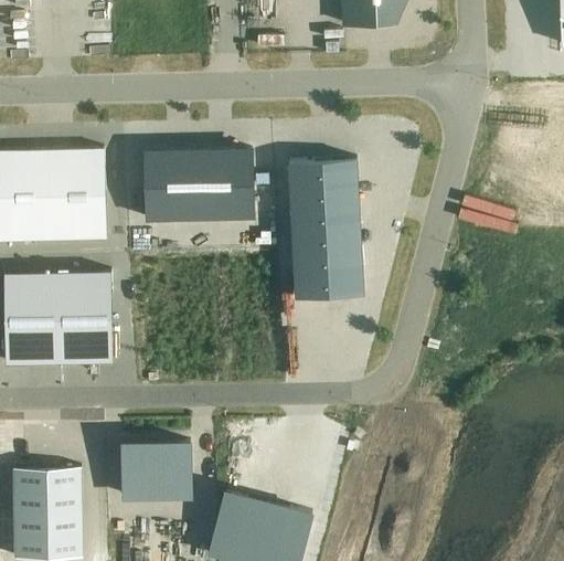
[(390,0),(341,0),(342,27),(391,25),(390,0)]
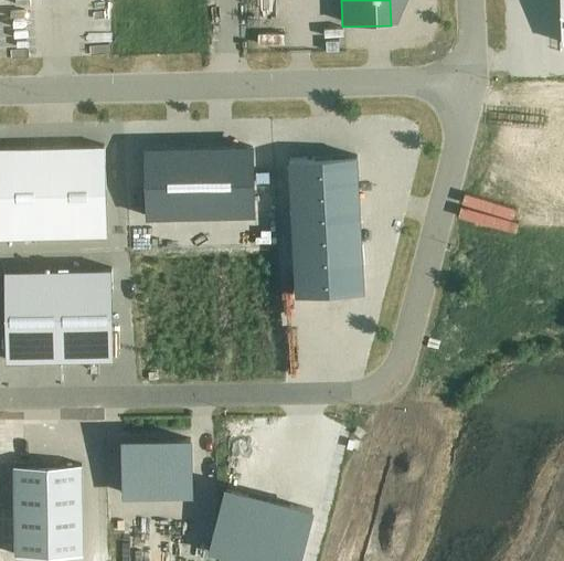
[(103,149),(49,151),(53,242),(105,241),(103,149)]
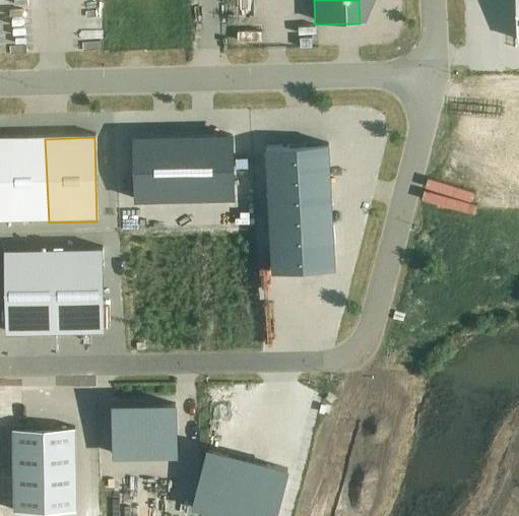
[(200,139),(132,141),(133,204),(202,202),(234,201),(233,138),(200,139)]
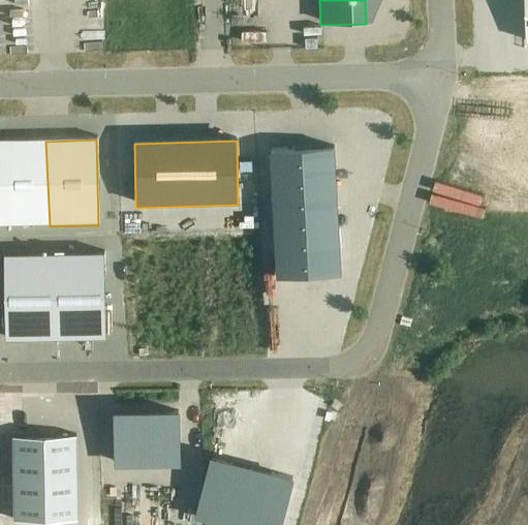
[(45,142),(0,142),(0,226),(50,226),(45,142)]
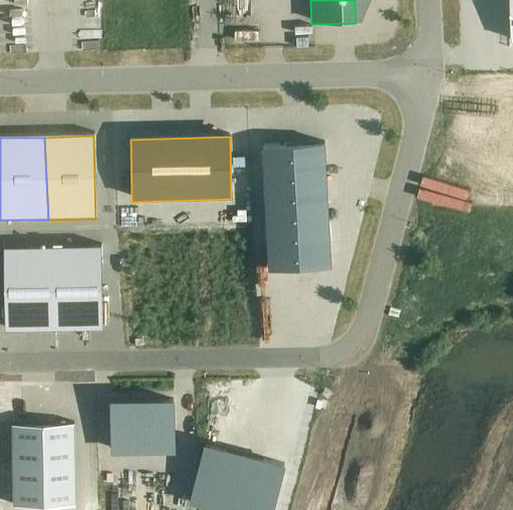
[(268,271),(330,268),(323,146),(262,150),(268,271)]
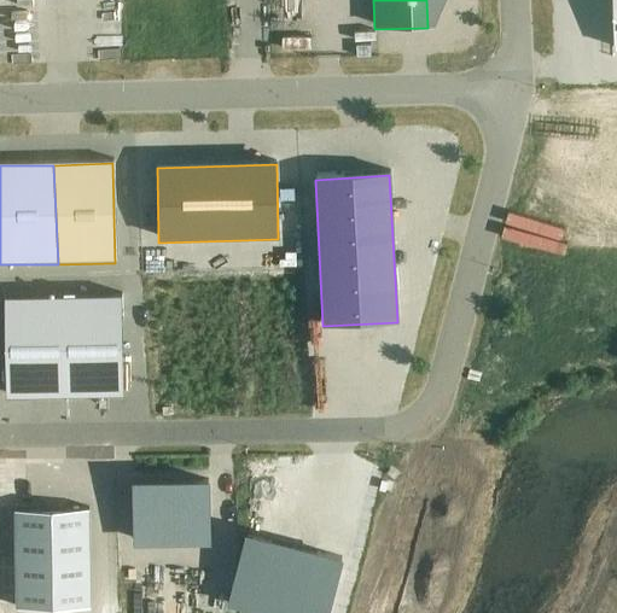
[(5,398),(64,397),(62,299),(63,298),(4,299),(5,398)]
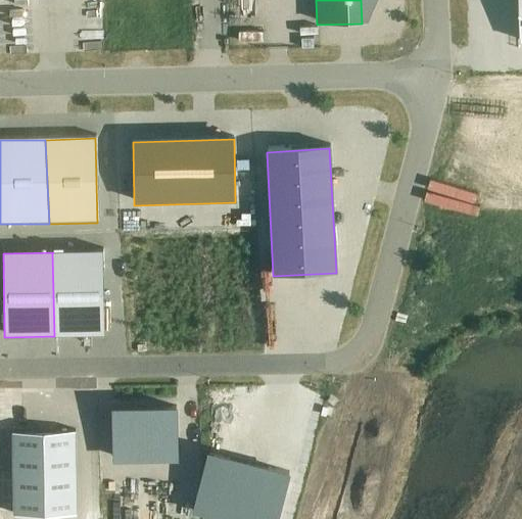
[(54,336),(104,335),(102,252),(53,252),(52,253),(54,336)]
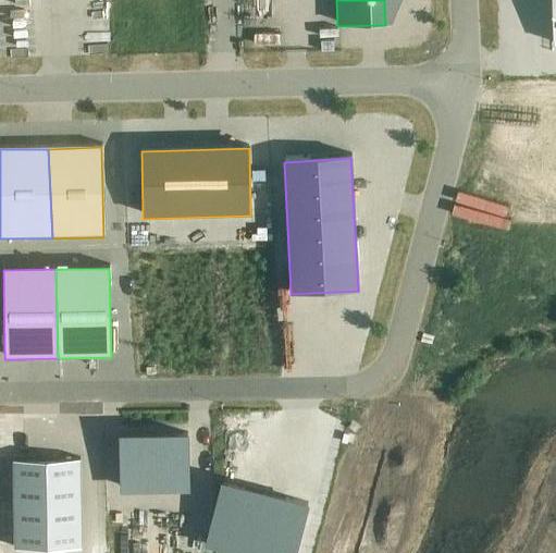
[(189,435),(119,438),(120,490),(192,491),(189,435)]
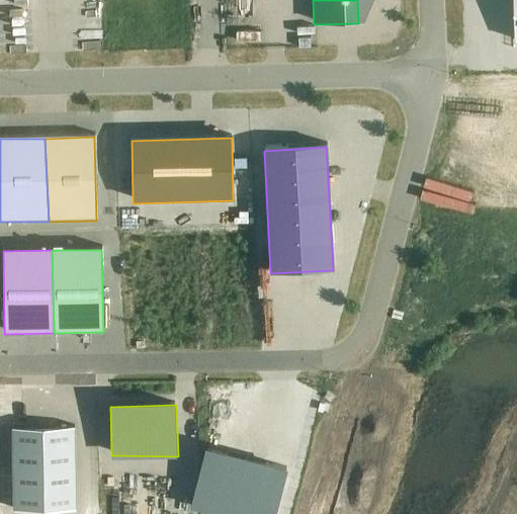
[(11,430),(13,513),(75,512),(74,429),(11,430)]
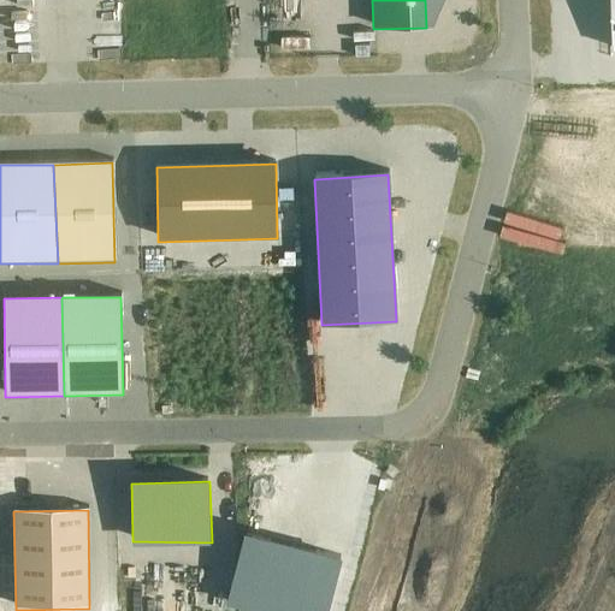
[(246,533),(225,606),(241,610),(329,610),(342,559),(246,533)]
